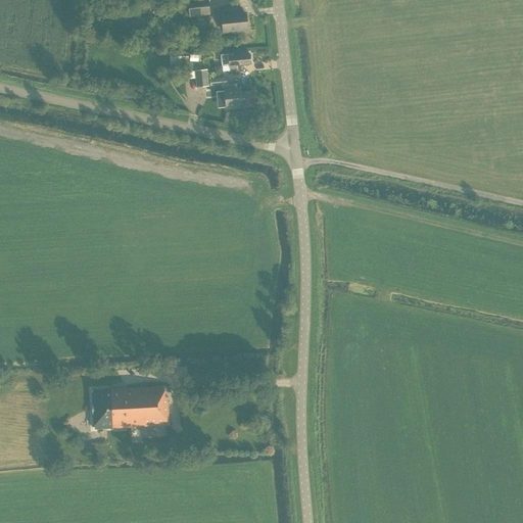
[(209,14),(207,0),(195,0),(187,1),(188,17),(209,14)]
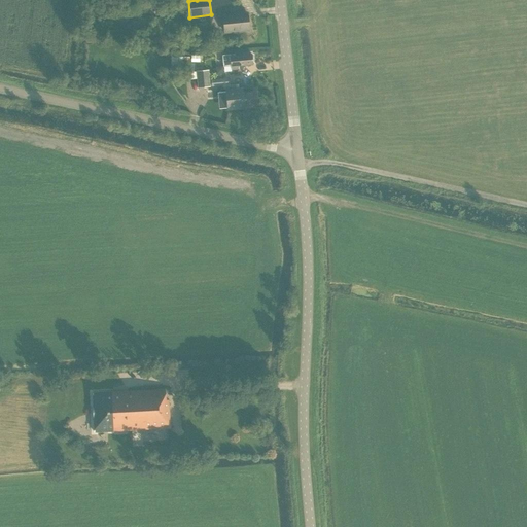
[(242,30),(249,30),(247,13),(217,16),(218,24),(223,23),(224,32),(233,31),(233,33),(237,33),(242,32),(242,30)]
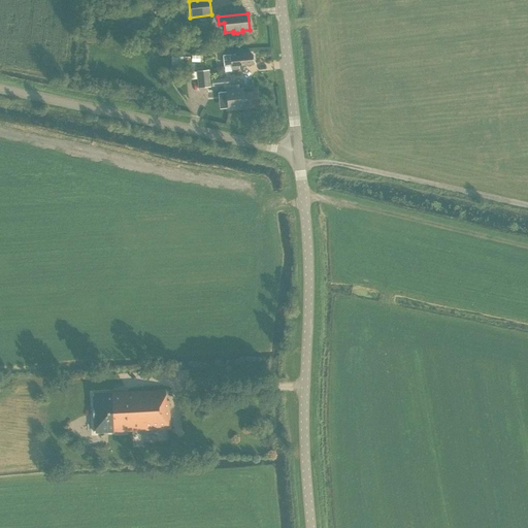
[(253,64),(252,54),(231,56),(230,54),(222,55),(224,66),(231,66),(232,69),(237,68),(237,66),(253,64)]
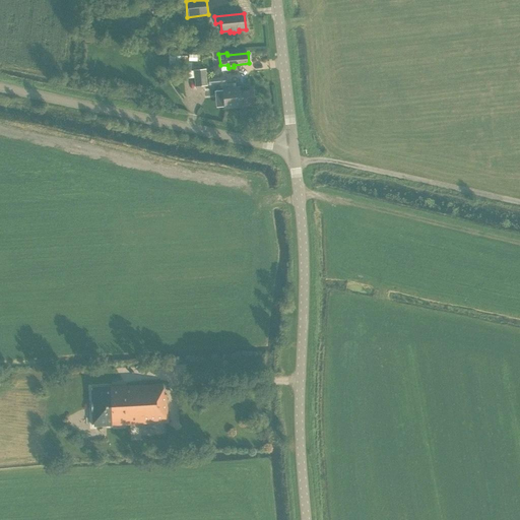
[(206,85),(205,69),(193,70),(194,86),(206,85)]
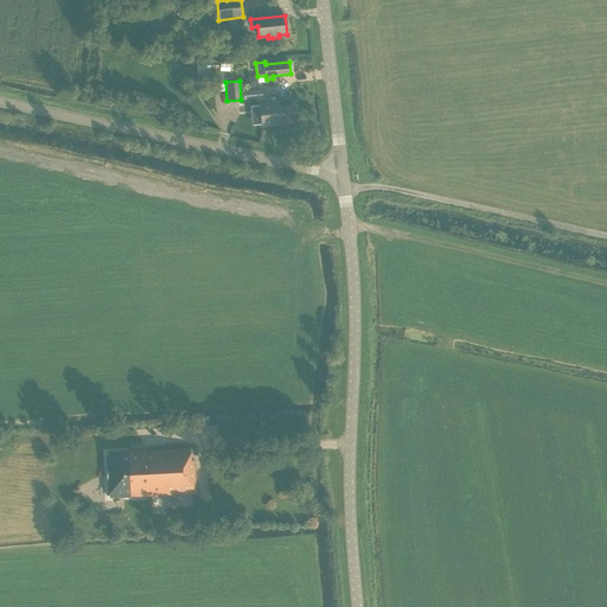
[(278,107),(276,102),(260,103),(261,115),(262,128),(281,126),(281,121),(295,119),(294,104),(278,107)]
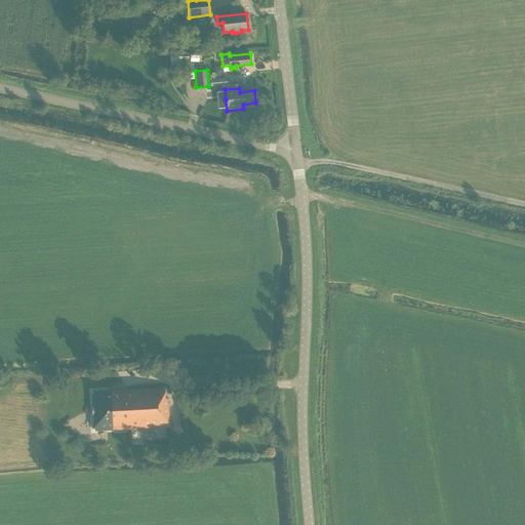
[(164,398),(164,388),(91,392),(93,431),(169,427),(167,398),(164,398)]
